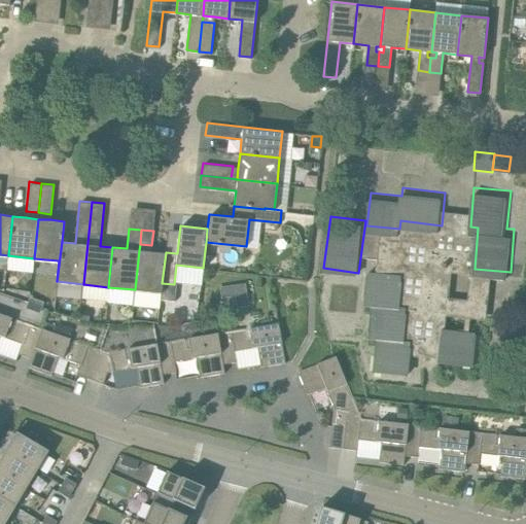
[(166,252),(151,251),(139,250),(135,289),(161,292),(162,283),(166,252)]
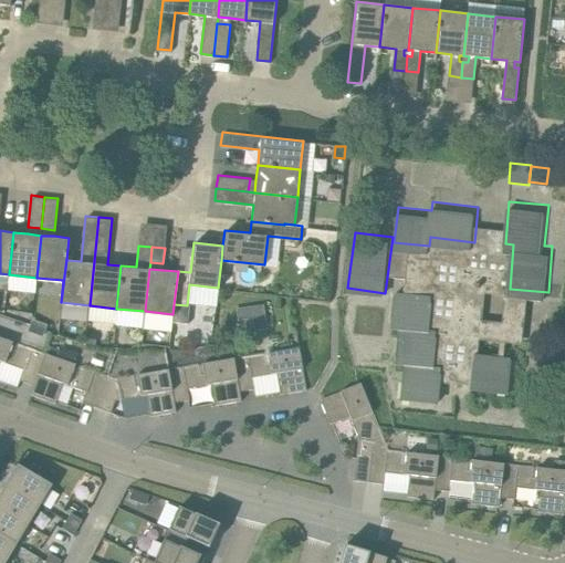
[(405,391),(437,392),(441,287),(399,284),(396,356),(406,356),(405,391)]
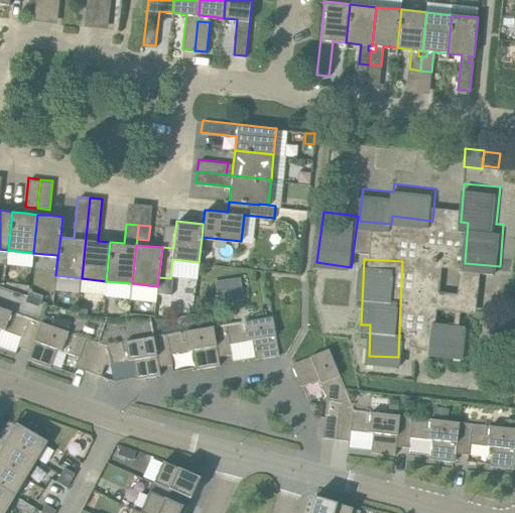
[(218,290),(231,288),(229,276),(216,278),(218,290)]
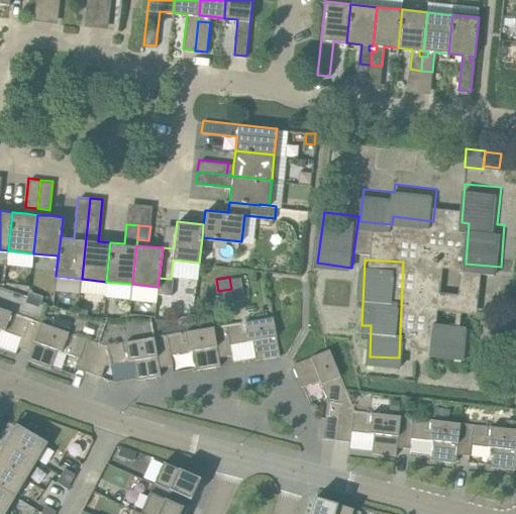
[(158,293),(172,294),(174,280),(171,279),(159,278),(158,287),(158,293)]
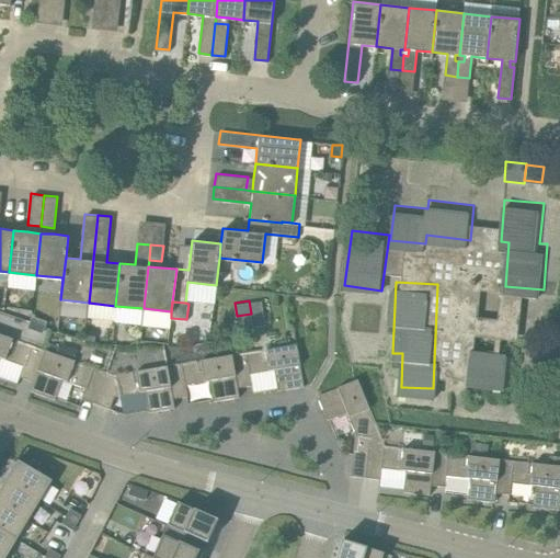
[(44,332),(47,320),(33,315),(29,327),(44,332)]
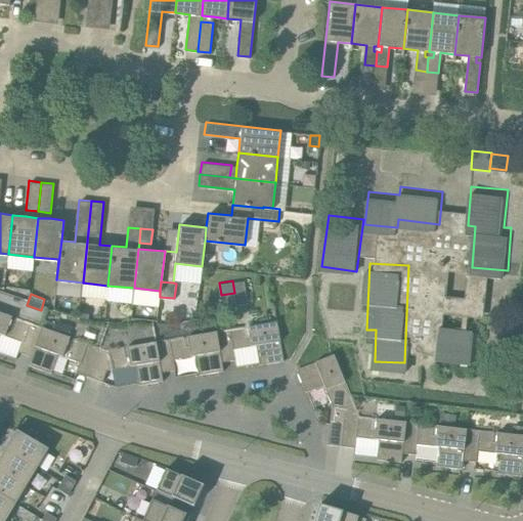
[(92,305),(81,305),(80,316),(91,316),(92,305)]
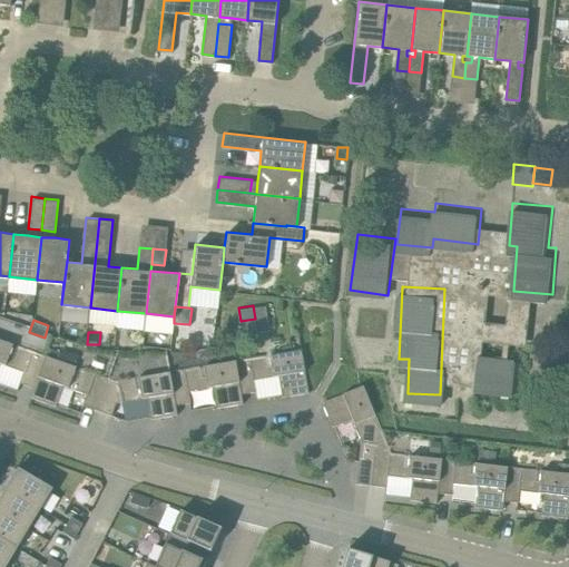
[(0,365),(1,362),(25,371),(20,381),(35,387),(46,354),(0,338),(0,365)]
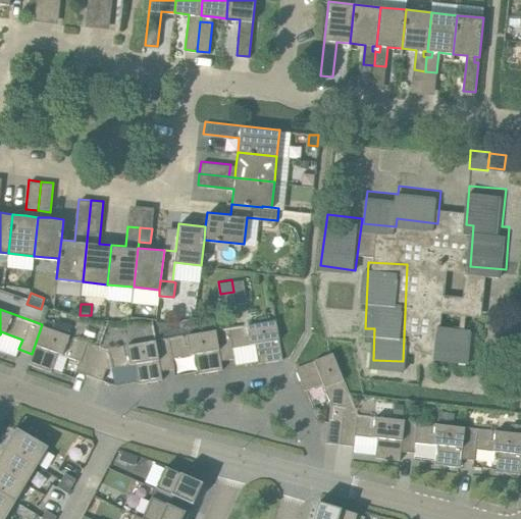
[(44,325),(52,328),(55,320),(47,317),(44,325)]
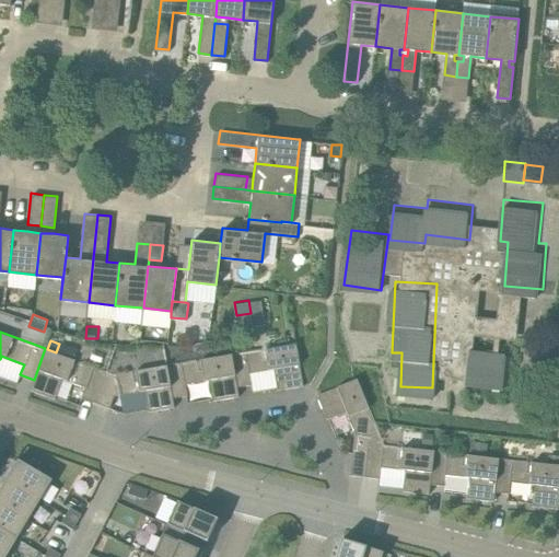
[(470,340),(469,378),(509,380),(511,343),(470,340)]
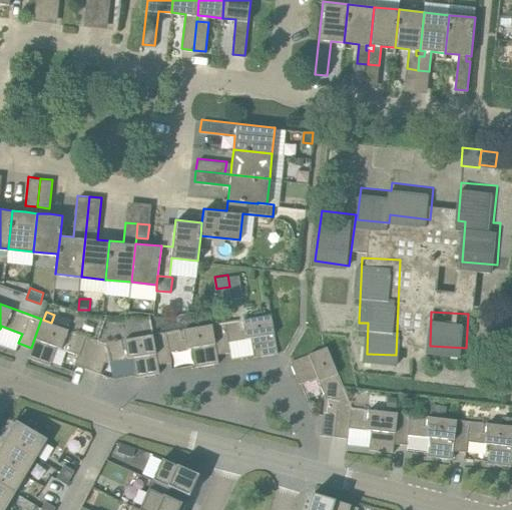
[(213,323),(217,353),(231,351),(229,341),(251,337),(254,356),(279,352),(272,313),(213,323)]
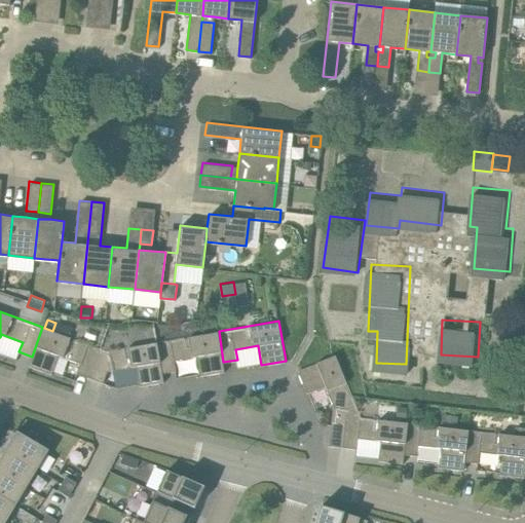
[(42,327),(32,357),(29,365),(52,374),(60,355),(80,363),(77,373),(90,377),(101,348),(52,331),(44,328),(42,327)]
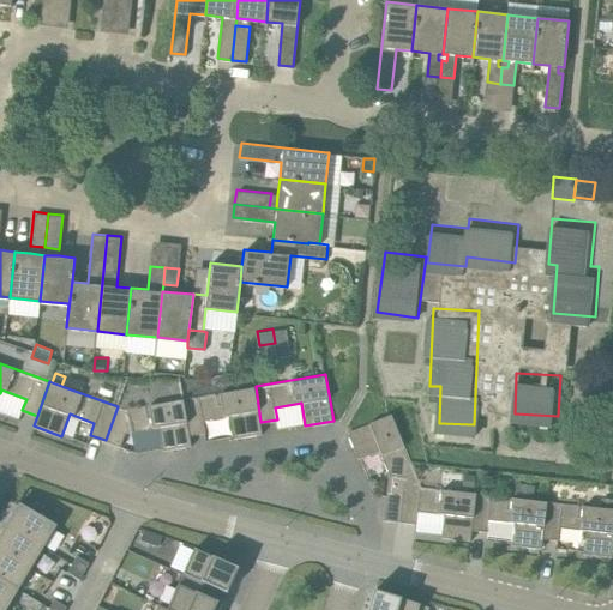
[(184,398),(190,434),(206,432),(204,420),(230,415),(234,438),(263,433),(260,422),(256,386),(184,398)]
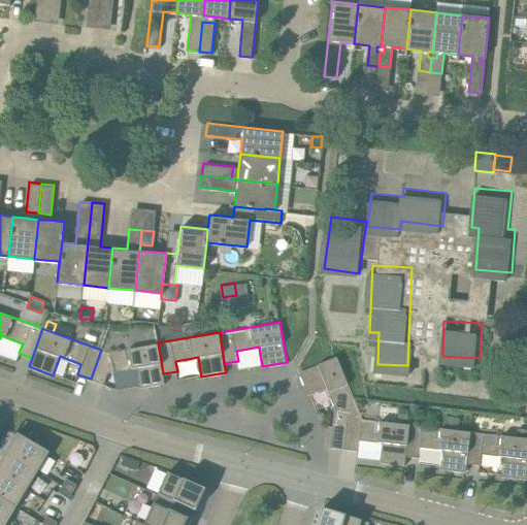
[(101,350),(91,379),(104,384),(108,372),(137,367),(140,387),(165,383),(163,373),(158,342),(107,352),(101,350)]
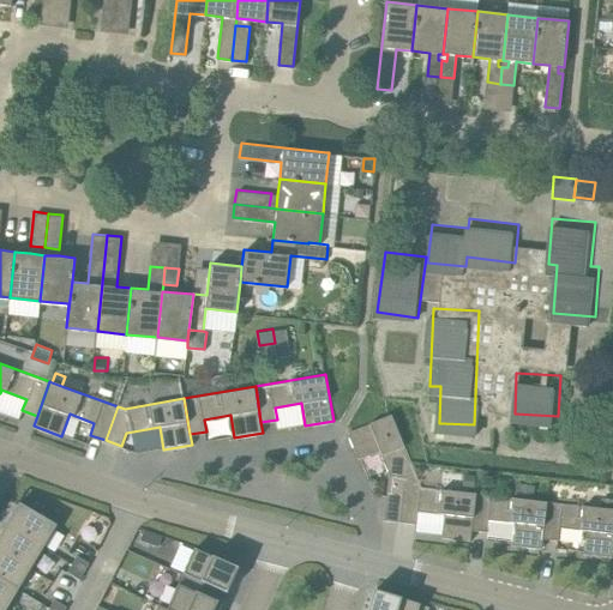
[(406,477),(404,484),(421,487),(392,414),(388,415),(348,432),(359,458),(380,450),(391,476),(406,477)]
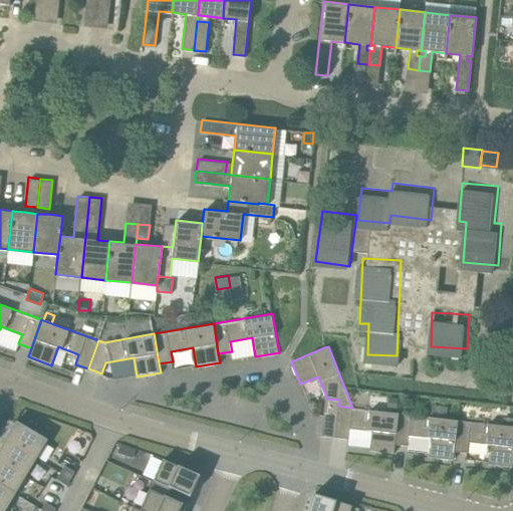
[(398,408),(399,397),(389,396),(388,407),(398,408)]
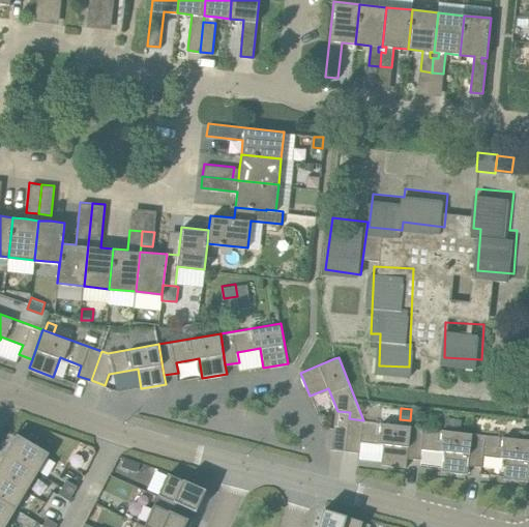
[(461,431),(463,417),(445,416),(444,429),(461,431)]
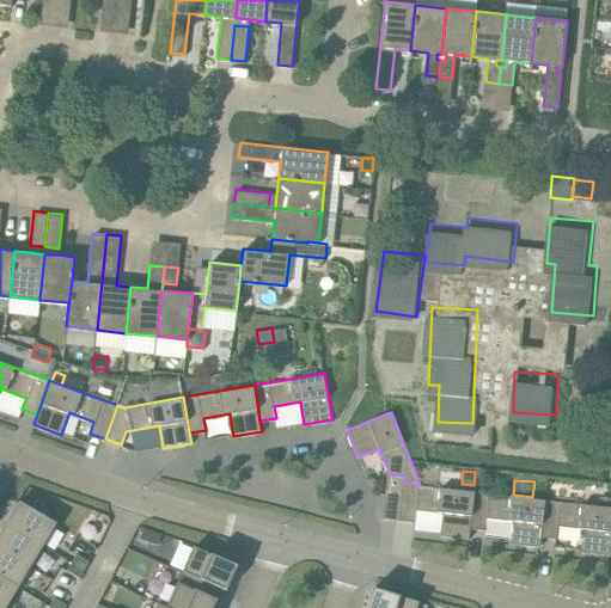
[(403,483),(399,520),(416,521),(417,509),(444,511),(441,534),(470,538),(471,527),(476,491),(420,485),(403,483)]
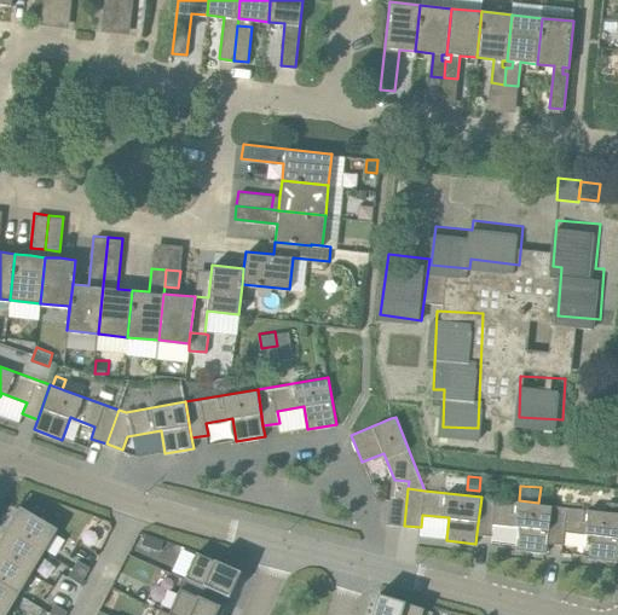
[(391,493),(387,523),(404,526),(408,495),(391,493)]
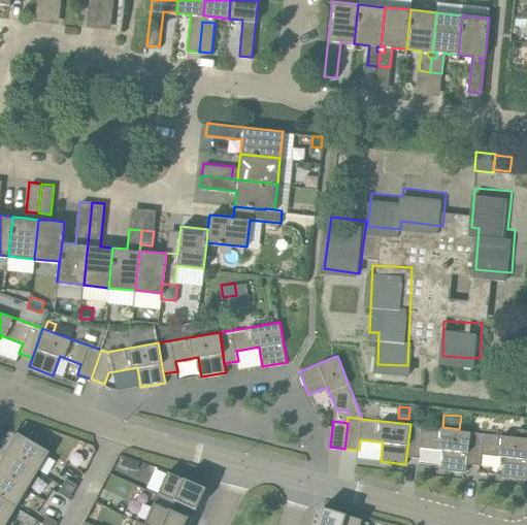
[(410,424),(406,455),(420,457),(421,446),(443,449),(441,468),(466,471),(467,462),(471,431),(410,424)]
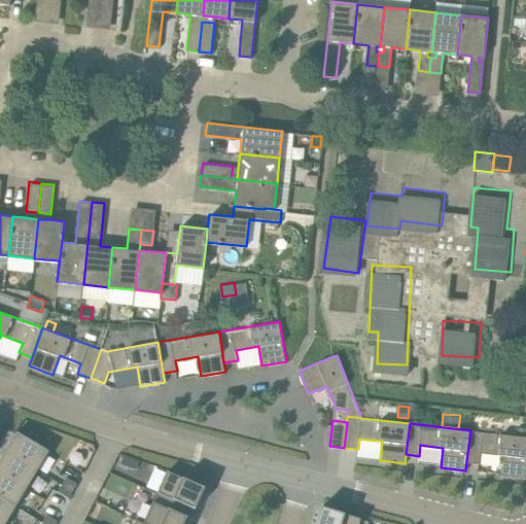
[(525,426),(517,425),(516,433),(525,435),(525,426)]
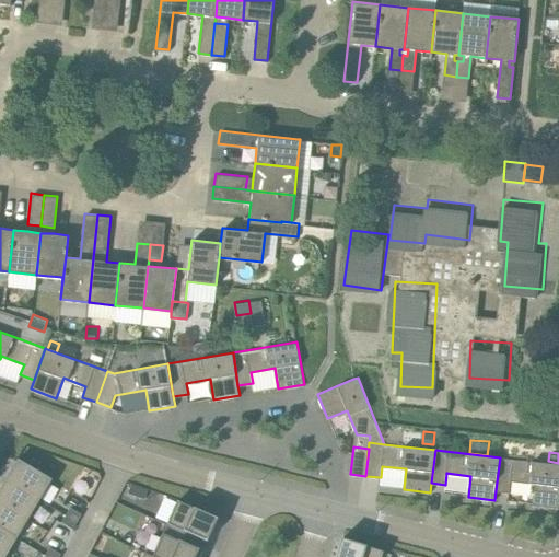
[(53,478),(18,457),(7,477),(41,498),(53,478)]
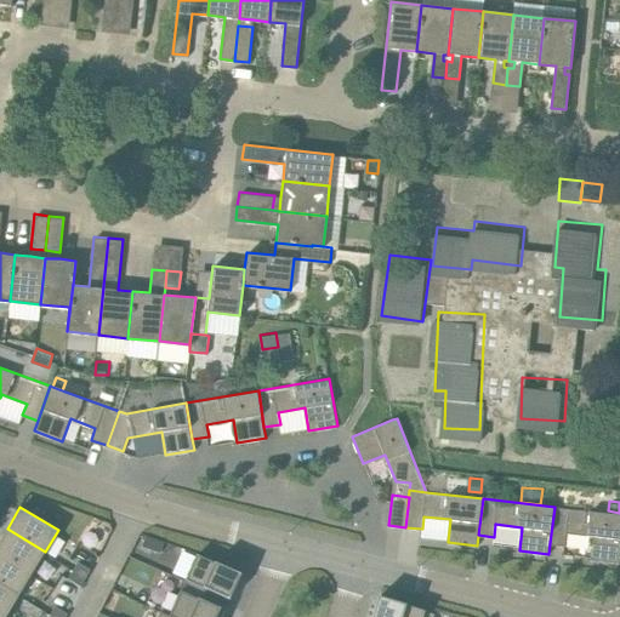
[(593,536),(591,559),(619,563),(619,514),(555,507),(550,543),(566,546),(567,532),(593,536)]
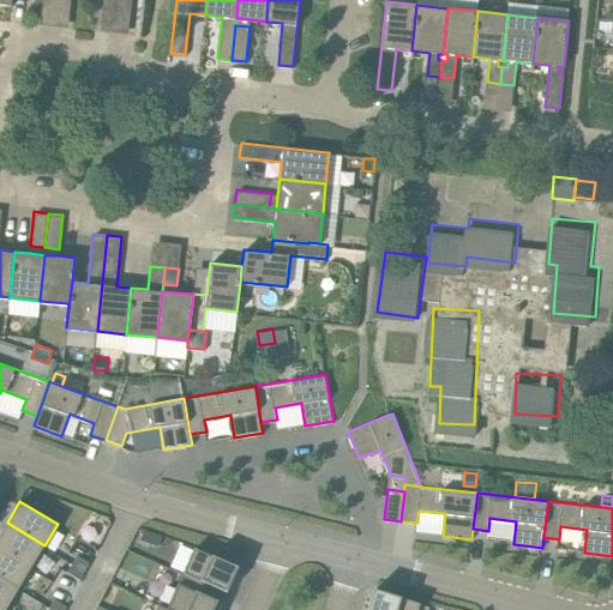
[(0,533),(0,547),(31,566),(44,545),(7,523),(0,533)]
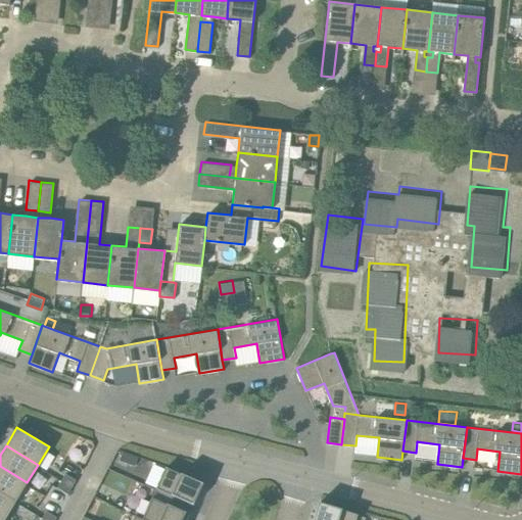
[(135,465),(139,456),(123,450),(120,460),(135,465)]
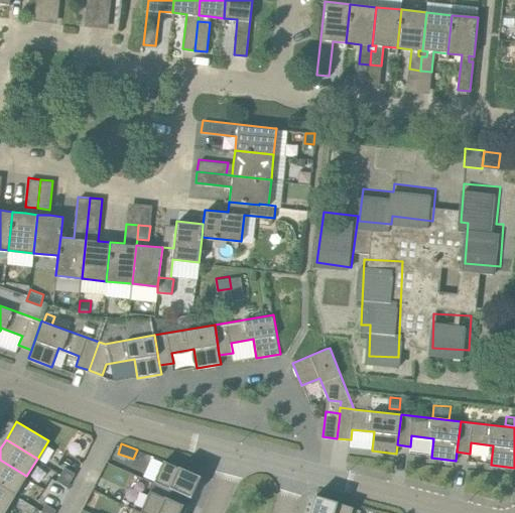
[(26,476),(0,460),(0,483),(16,493),(26,476)]
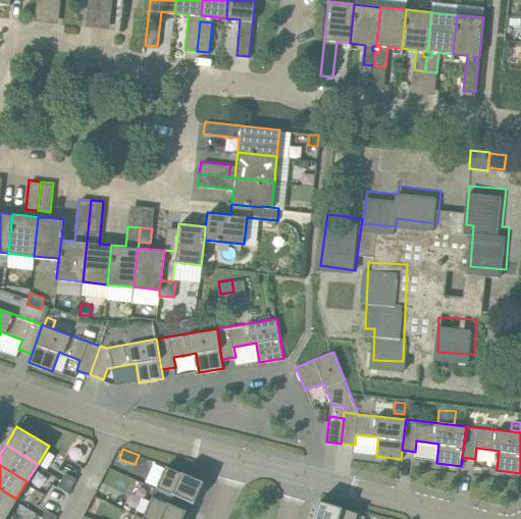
[(194,504),(195,501),(203,482),(165,466),(156,486),(157,487),(173,495),(194,504)]
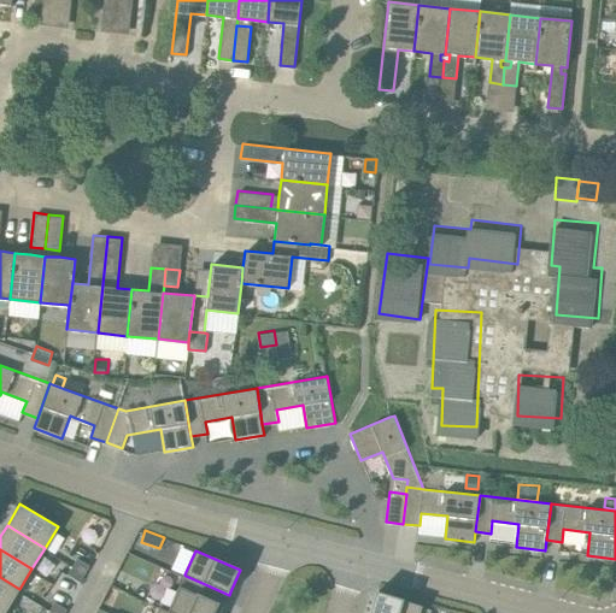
[(86,573),(91,565),(78,556),(74,565),(86,573)]
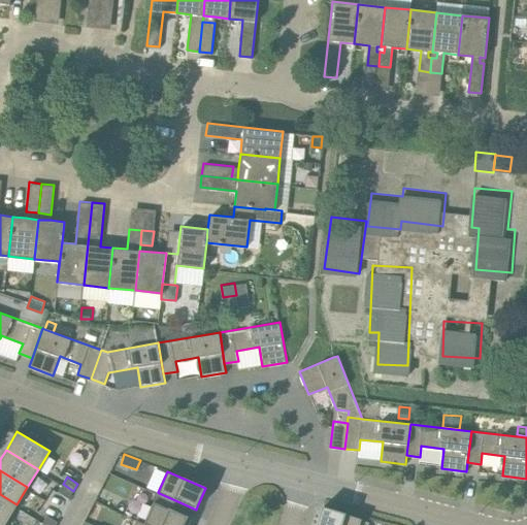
[(63,484),(58,491),(69,497),(73,491),(63,484)]
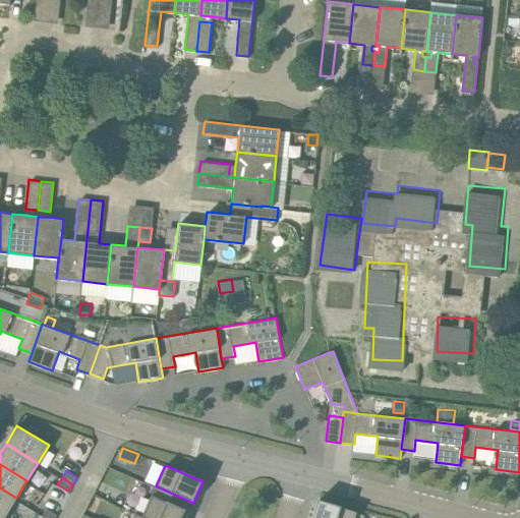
[(173,494),(157,486),(156,485),(142,516),(143,516),(148,517),(185,517),(189,512),(169,503),(173,494)]
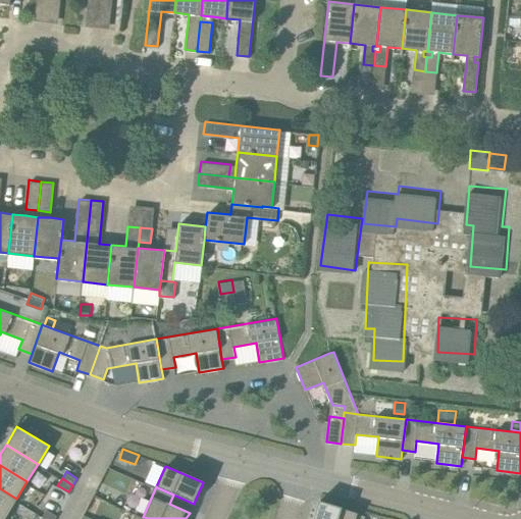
[(0,513),(6,517),(16,499),(0,488),(0,513)]
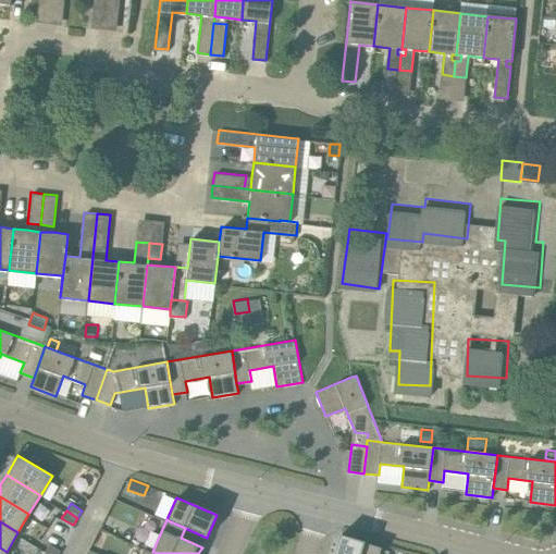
[(388,553),(390,551),(340,534),(333,553),(388,553)]
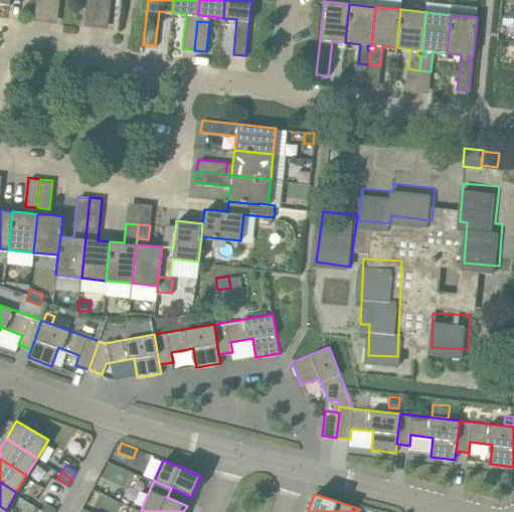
[(47,511),(54,511),(57,508),(46,502),(42,509),(47,511)]
